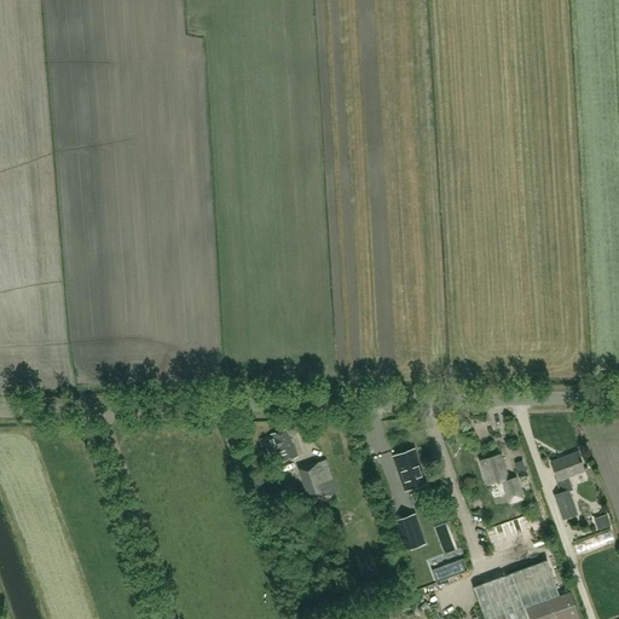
[(260,441),(266,458),(277,453),(281,463),(298,457),(288,429),(270,435),(271,437),(260,441)]
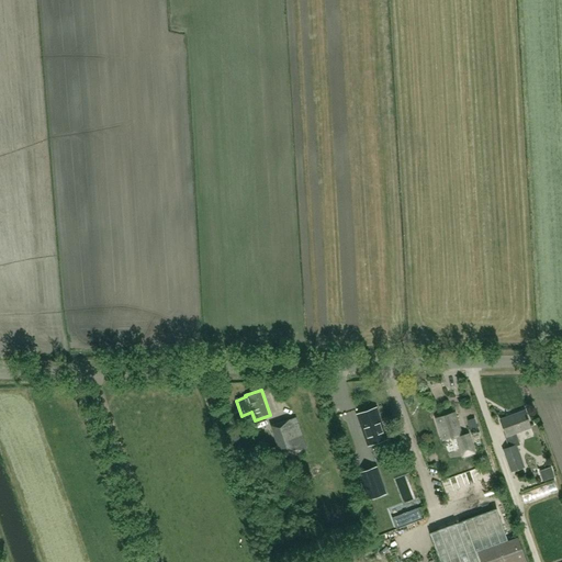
[(386,439),(377,408),(358,415),(369,446),(386,439)]
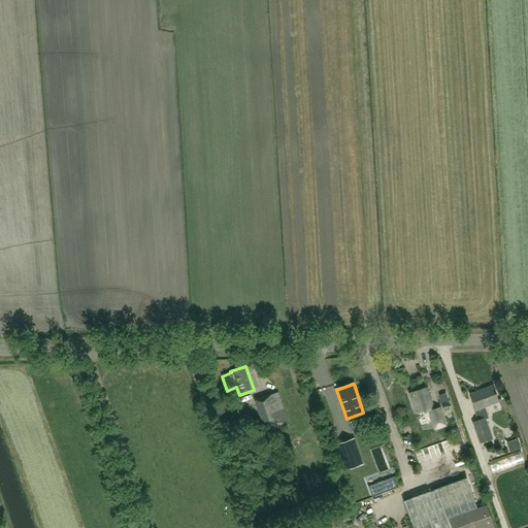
[(492,439),(485,419),(487,418),(484,407),(498,402),(492,387),(469,395),(475,410),(479,421),(472,423),(480,443),(492,439)]
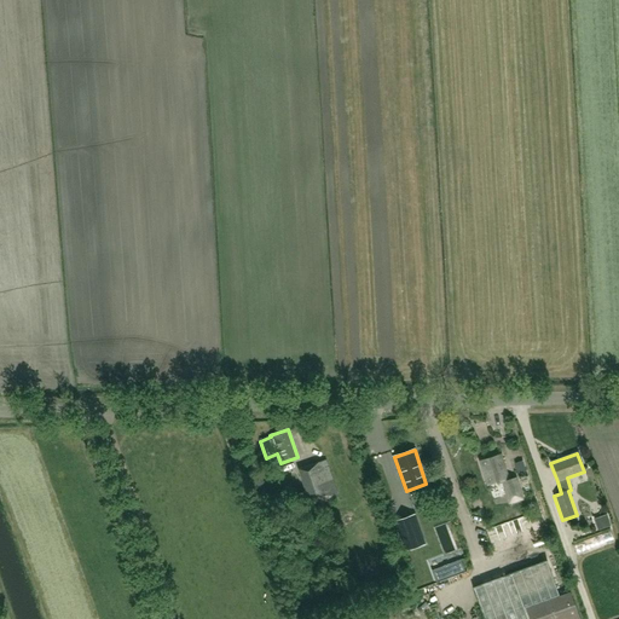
[(508,480),(501,455),(480,461),(487,486),(502,481),(507,498),(520,495),(515,479),(508,480)]
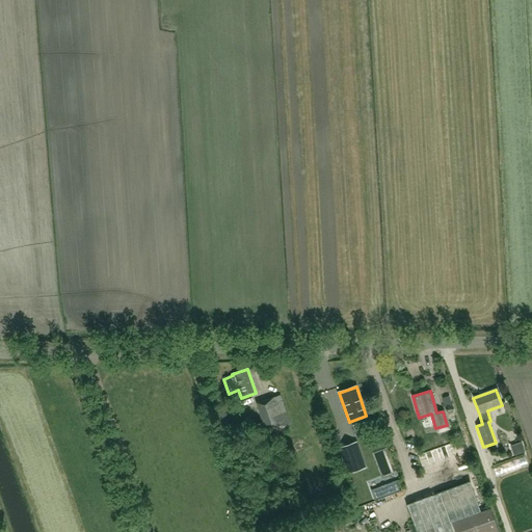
[(278,396),(259,403),(264,417),(261,418),(267,433),(289,425),(278,396)]
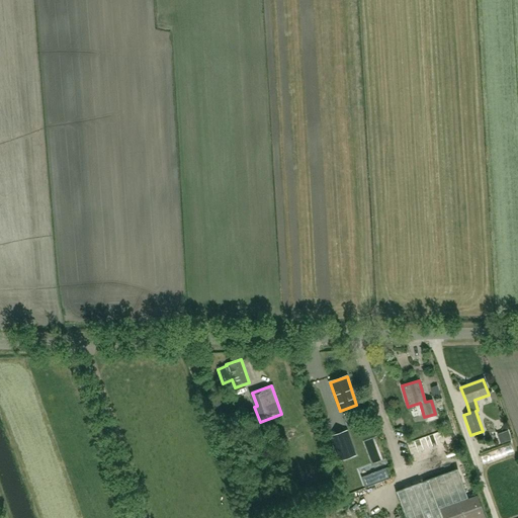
[(340,460),(355,455),(347,431),(332,436),(340,460)]
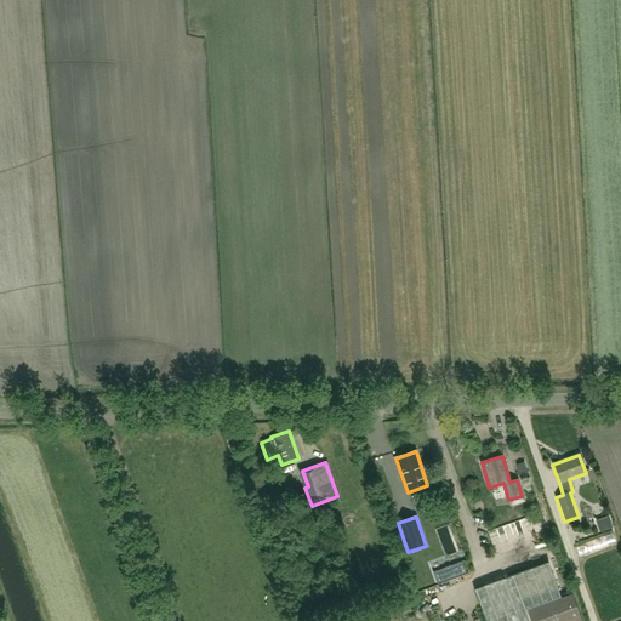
[(604,535),(571,541),(573,550),(605,545),(604,535)]
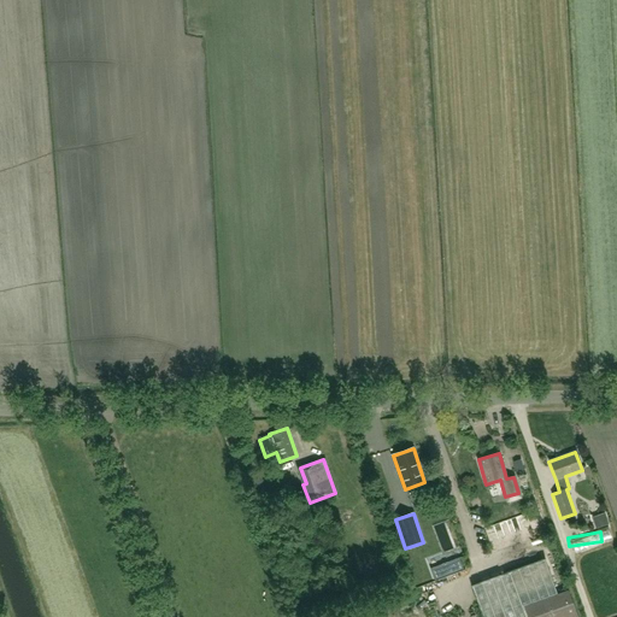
[(464,568),(459,556),(430,568),(434,579),(464,568)]
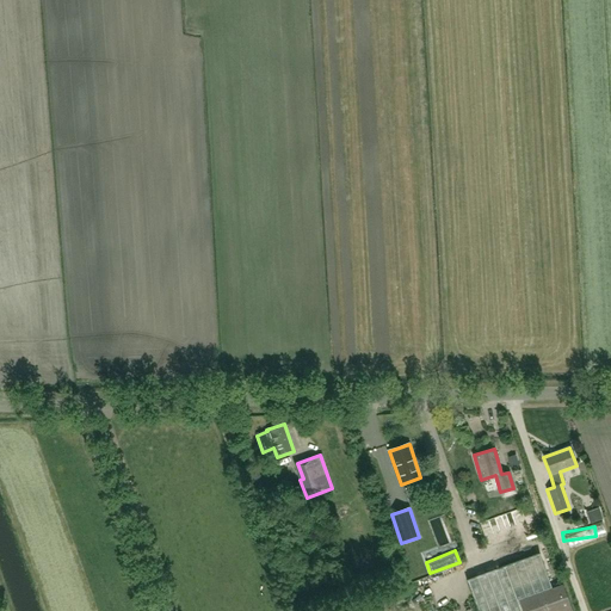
[(479,610),(365,610),(365,609),(357,610),(572,610),(562,585),(551,588),(539,555),(468,580),(479,610)]
